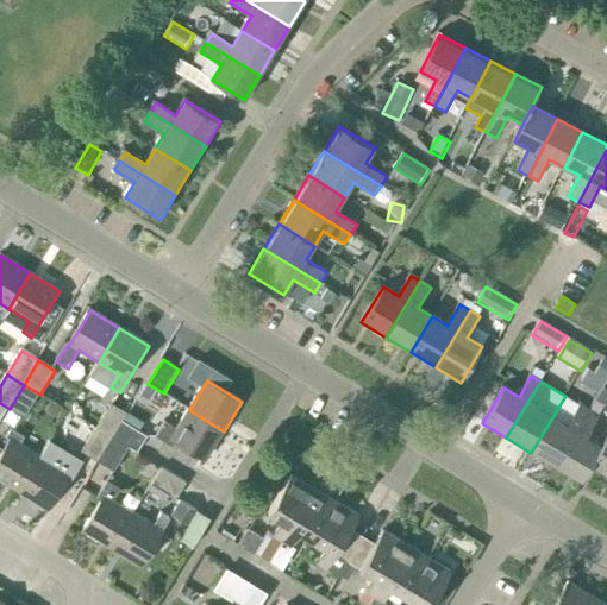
[(24,385),(10,409),(25,418),(41,395),(24,385)]
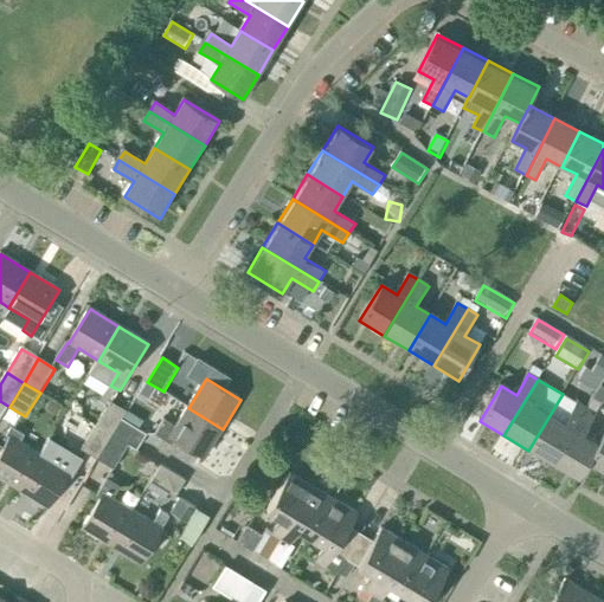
[(563,394),(528,451),(553,466),(588,409),(563,394)]
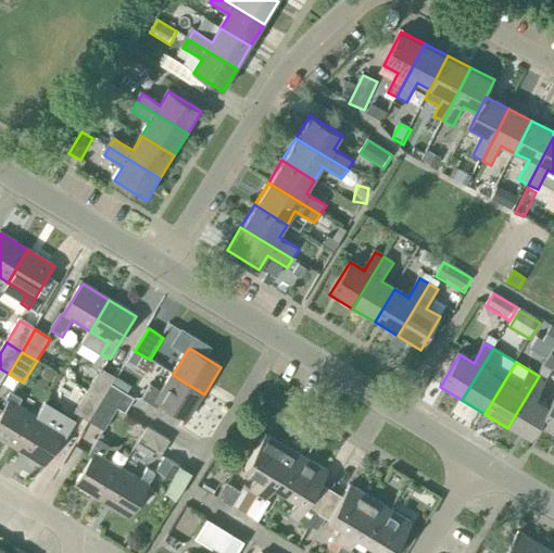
[(88,392),(103,402),(112,387),(116,378),(102,369),(88,392)]
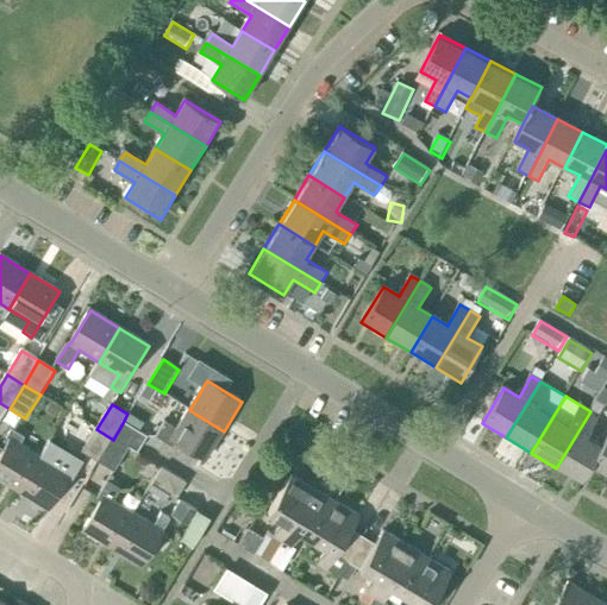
[(224,432),(189,410),(177,429),(166,422),(156,438),(174,447),(176,443),(205,461),(224,432)]
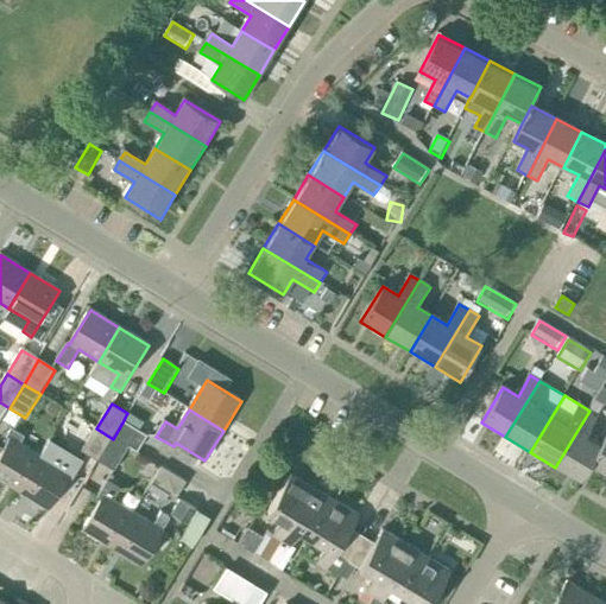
[(600,417),(589,411),(555,468),(580,482),(589,465),(600,445),(587,438),(600,417)]
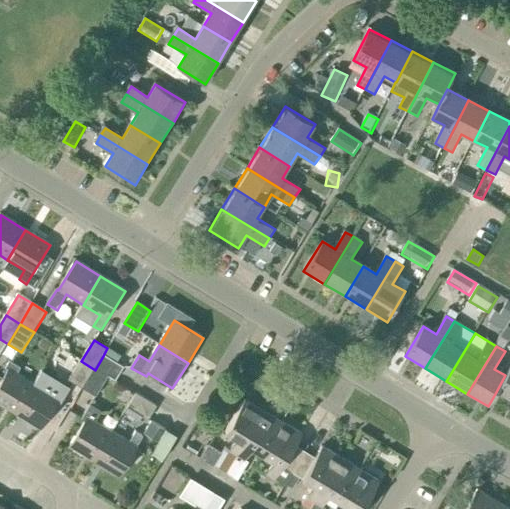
[(95,370),(109,378),(115,382),(123,368),(103,356),(95,370)]
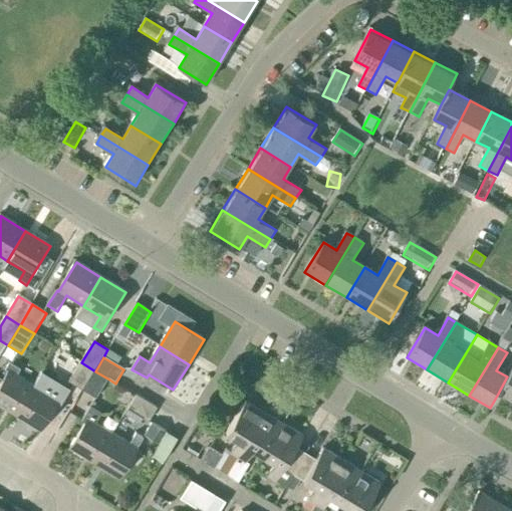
[(82,392),(95,371),(81,362),(68,384),(82,392)]
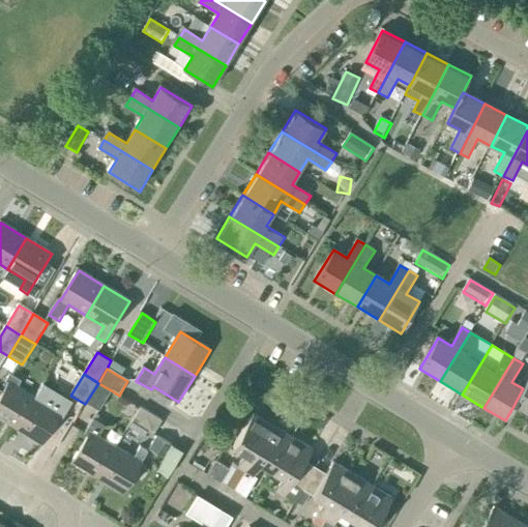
[(0,418),(17,429),(35,398),(18,387),(22,381),(10,375),(6,382),(9,384),(0,399),(0,418)]
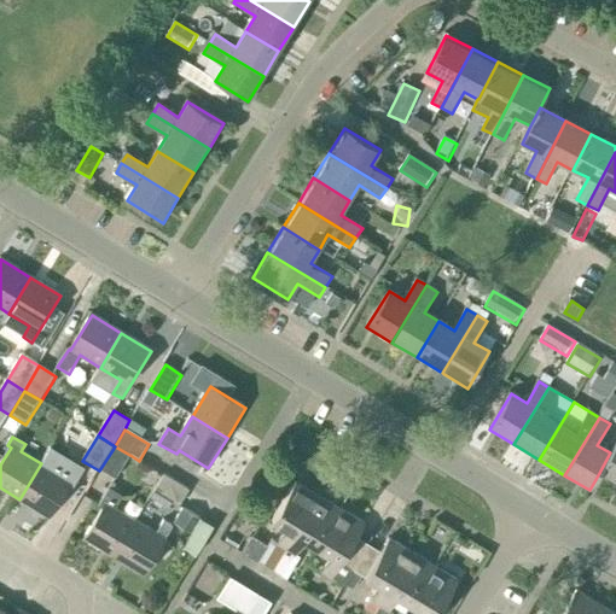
[(615,443),(610,452),(599,473),(615,484),(615,443)]
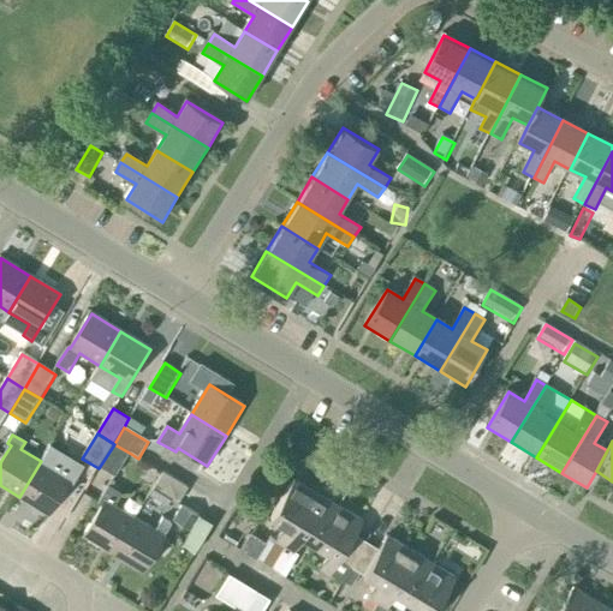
[(131,454),(114,444),(99,468),(115,479),(131,454)]
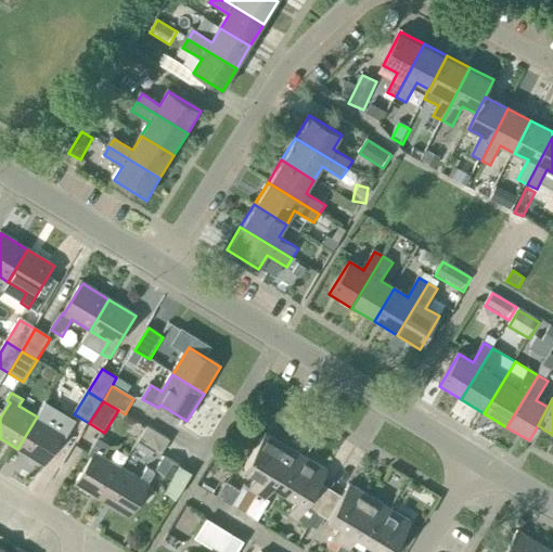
[(37,416),(17,449),(44,465),(64,433),(37,416)]
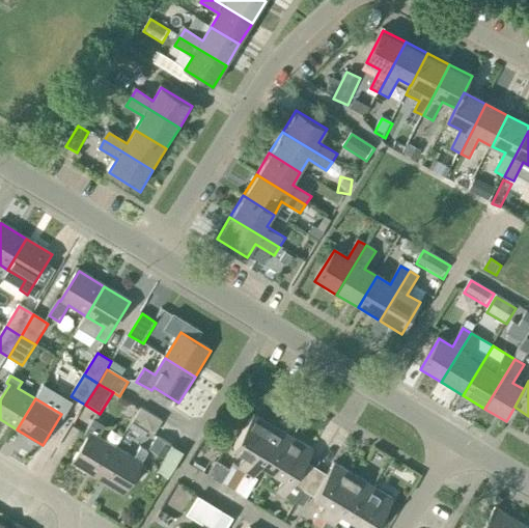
[(163,422),(142,409),(133,423),(155,437),(163,422)]
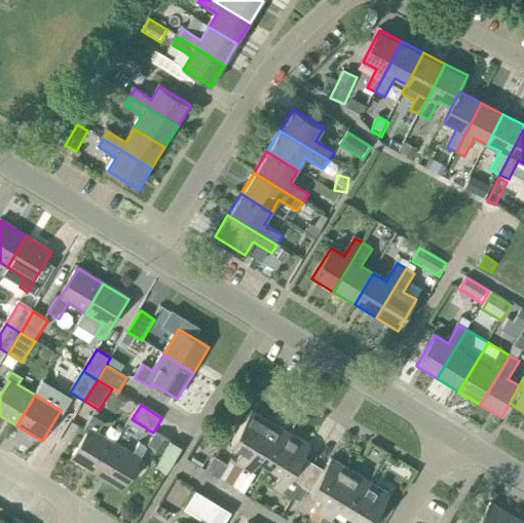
[(233,486),(271,423),(252,412),(231,445),(244,453),(236,463),(232,460),(221,479),(233,486)]
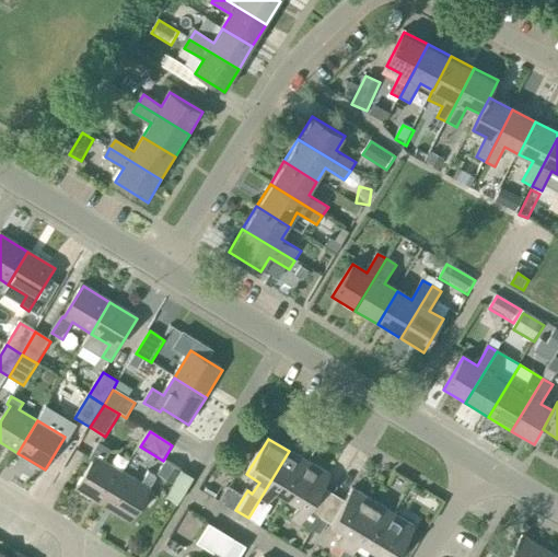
[(77,489),(104,506),(124,473),(105,462),(112,451),(100,443),(90,460),(93,462),(77,489)]
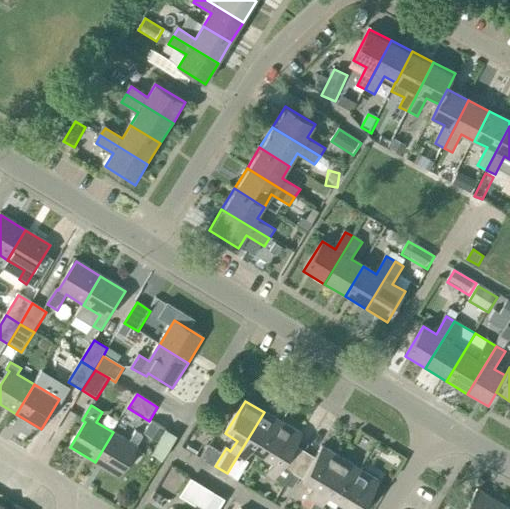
[(252,449),(263,455),(283,423),(264,412),(227,473),(238,479),(248,462),(245,460),(252,449)]
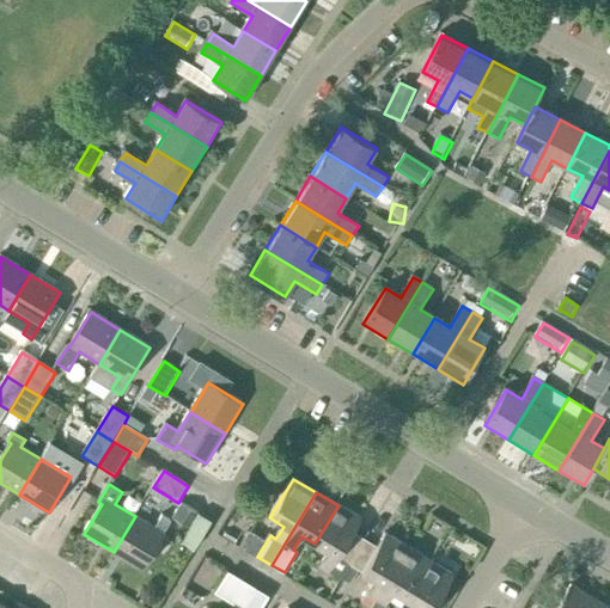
[(342,579),(349,565),(365,540),(353,533),(361,520),(339,505),(315,544),(328,552),(319,566),(342,579)]
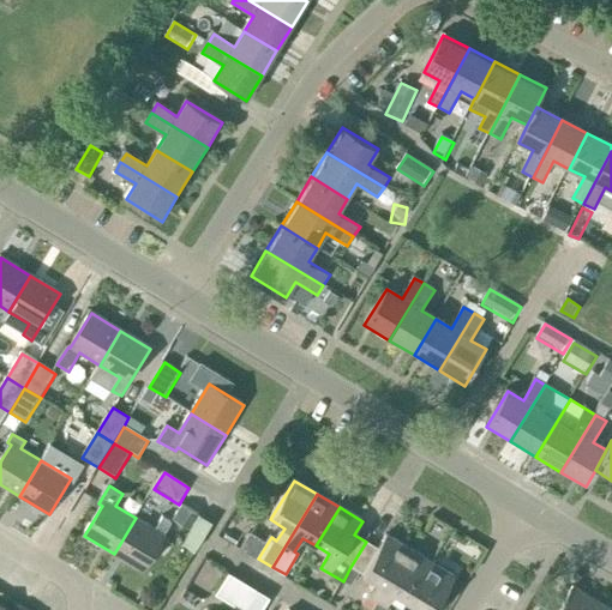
[(211,524),(186,509),(178,523),(196,533),(196,532),(203,537),(211,524)]
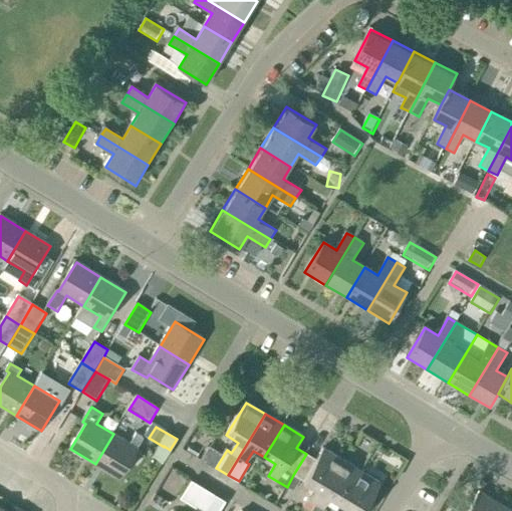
[(131,445),(113,434),(95,464),(119,479),(145,439),(137,434),(131,445)]
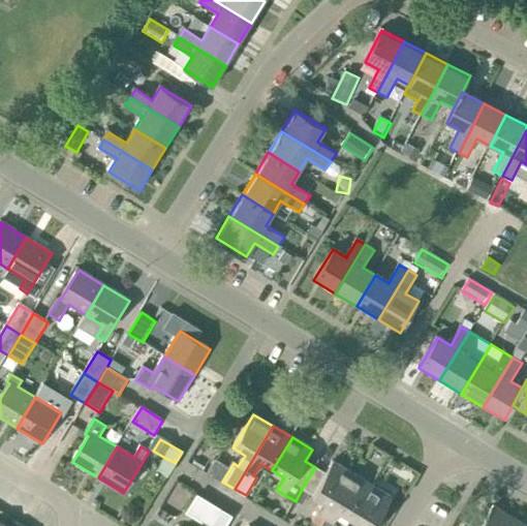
[(324,520),(352,474),(333,463),(327,473),(315,467),(302,489),(326,503),(318,516),(324,520)]
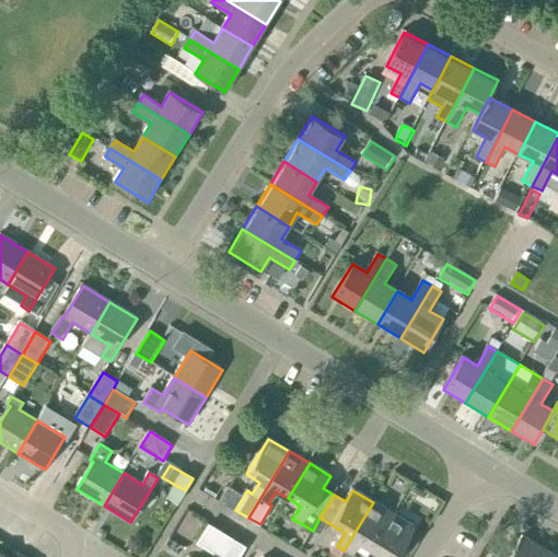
[(360,542),(373,549),(394,515),(373,502),(344,550),(339,556),(355,556),(352,555),(360,542)]
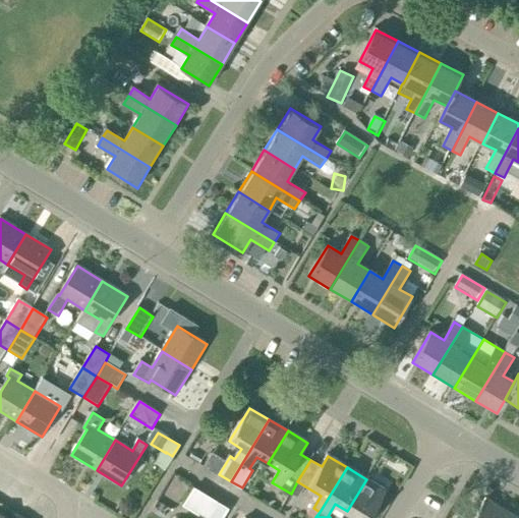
[(369,517),(386,491),(366,479),(347,511),(356,517),(369,517)]
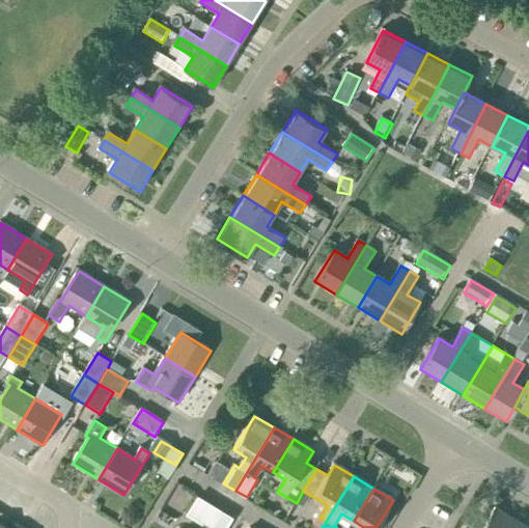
[(213,527),(222,512),(199,499),(188,517),(203,526),(202,527),(213,527)]
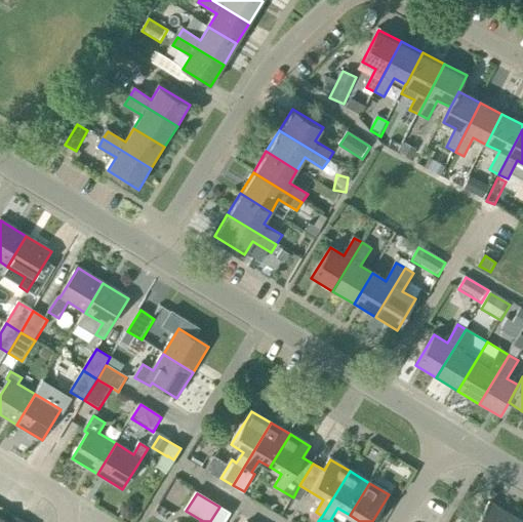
[(509,521),(512,517),(490,504),(478,521),(468,521),(463,518),(459,521),(509,521)]
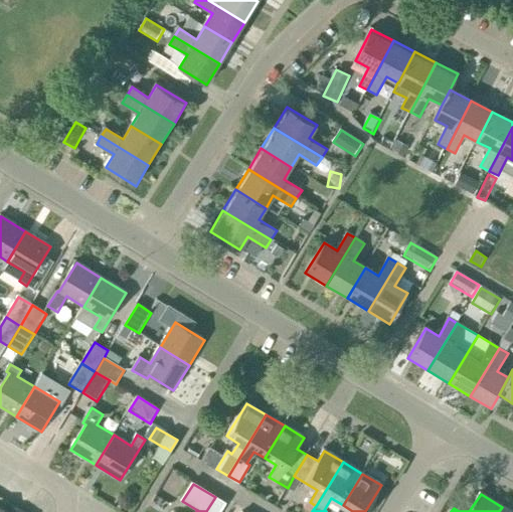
[(215,497),(206,511),(221,511),(226,504),(215,497)]
